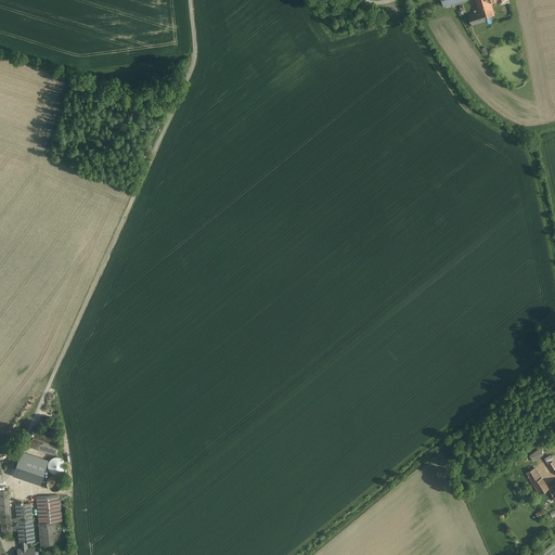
[(491,3),(477,9),(478,12),(469,15),(472,24),(483,21),(482,18),(494,15),(491,3)]
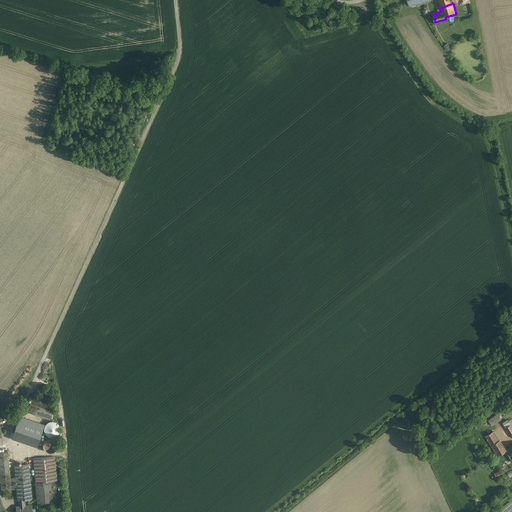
[(33,394),(28,412),(50,419),(56,402),(33,394)]
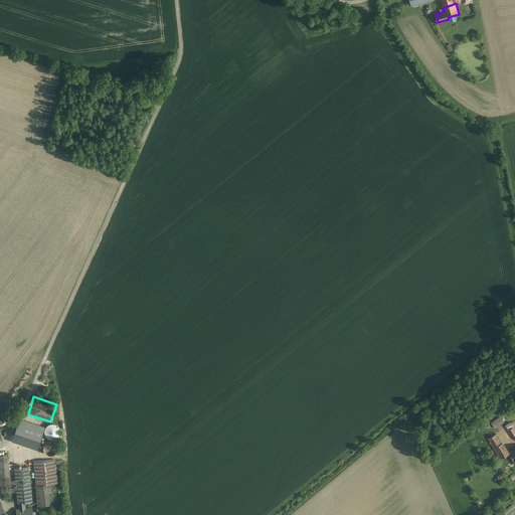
[(501,416),(491,422),(495,428),(505,421),(501,416)]
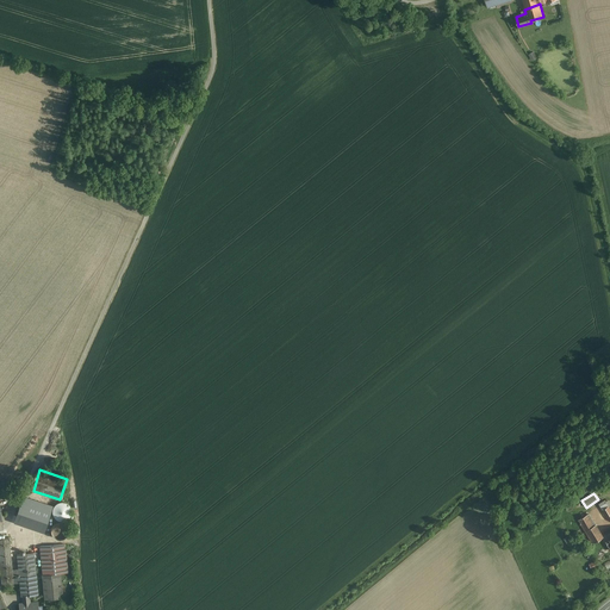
[(19,518),(31,522),(33,518),(48,523),(53,509),(23,498),(17,517),(19,518)]
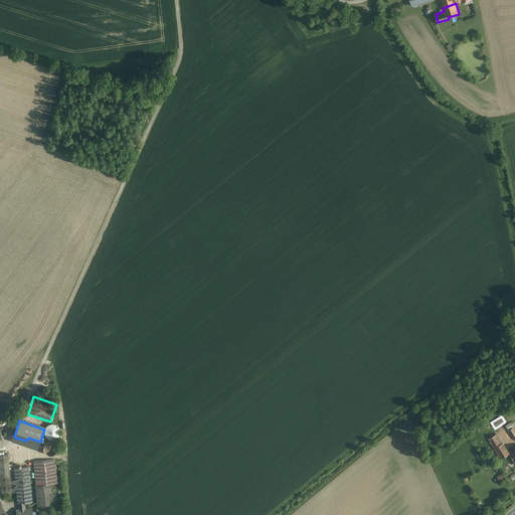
[(44,433),(45,435),(45,436),(46,437),(47,438),(48,439),(50,440),(51,440),(53,440),(54,440),(56,439),(57,438),(58,437),(59,436),(60,434),(60,433),(60,431),(60,430),(59,427),(58,426),(57,425),(56,424),(54,424),(53,423),(51,423),(50,424),(48,424),(47,425),(46,426),(45,428),(44,430),(44,432),(44,433)]
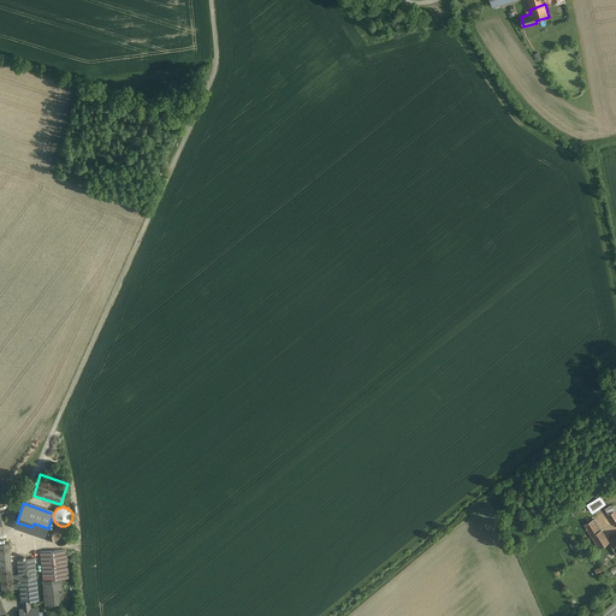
[(593,520),(585,525),(588,533),(598,527),(593,520)]
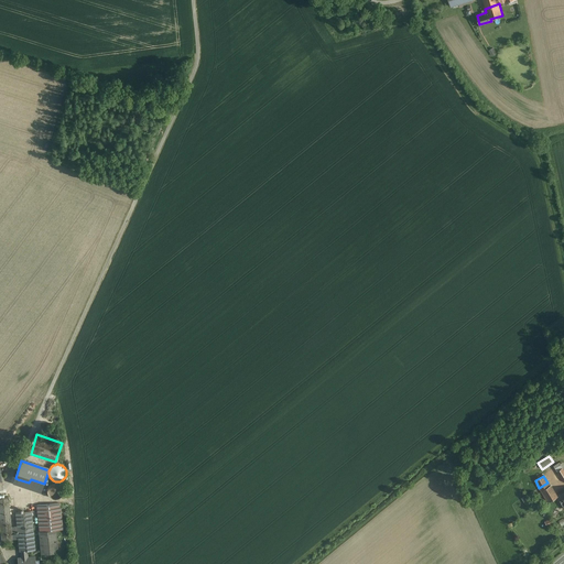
[(53,484),(51,484),(50,486),(49,487),(47,489),(47,491),(47,492),(49,495),(50,496),(51,497),(53,498),(55,499),(56,499),(58,498),(61,497),(62,496),(63,495),(63,492),(64,490),(63,489),(63,487),(62,485),(60,484),(58,484),(56,483),(54,483),(53,484)]
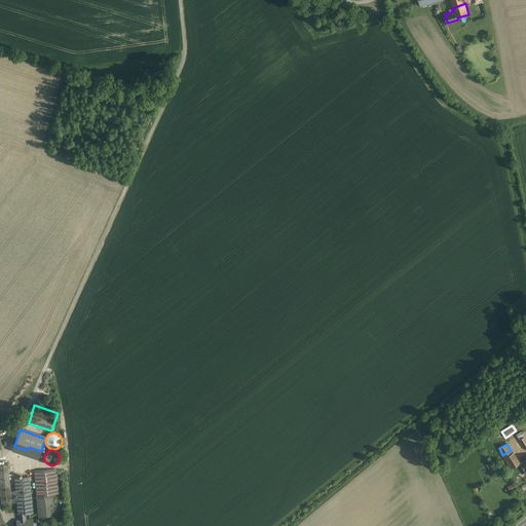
[(520,463),(514,453),(513,453),(511,450),(502,455),(511,468),(512,467),(513,468),(520,463)]
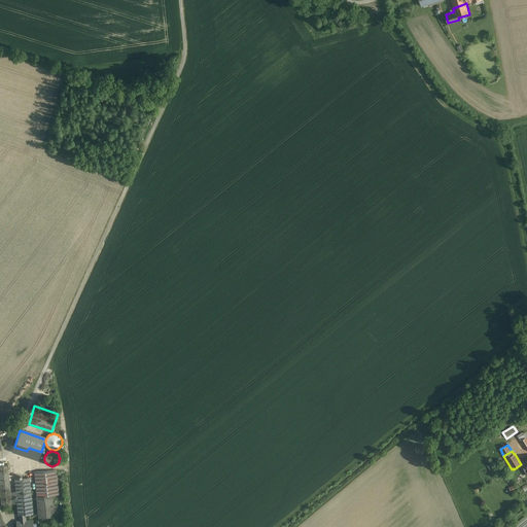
[(7,464),(0,464),(0,491),(2,504),(11,503),(10,492),(7,464)]
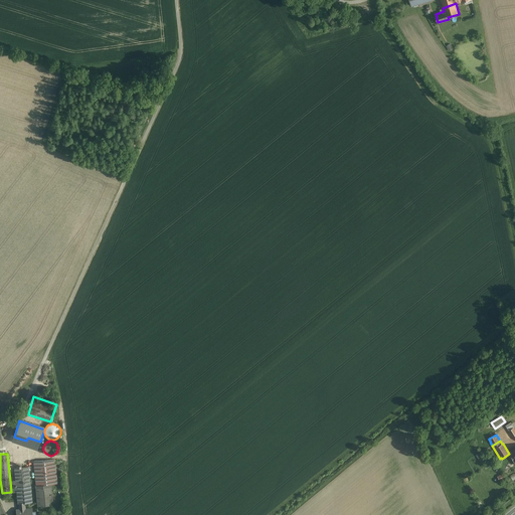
[(55,460),(33,462),(36,486),(51,484),(57,484),(55,460)]
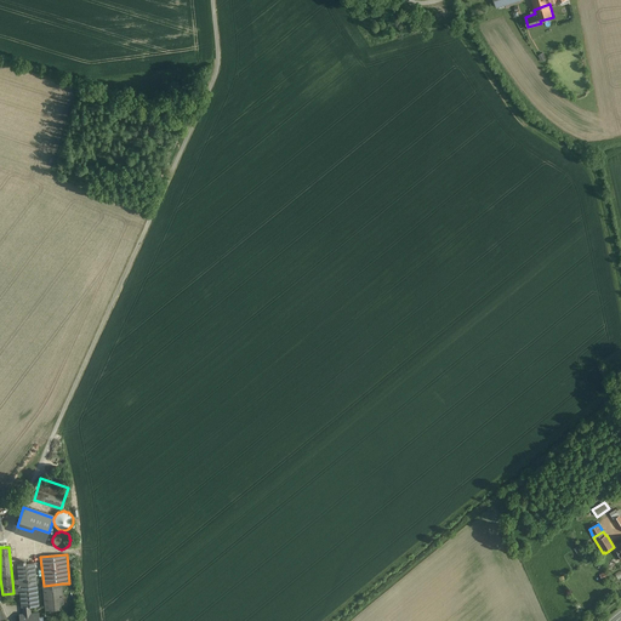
[(34,563),(17,564),(20,580),(21,593),(22,607),(23,607),(29,607),(39,605),(34,563)]
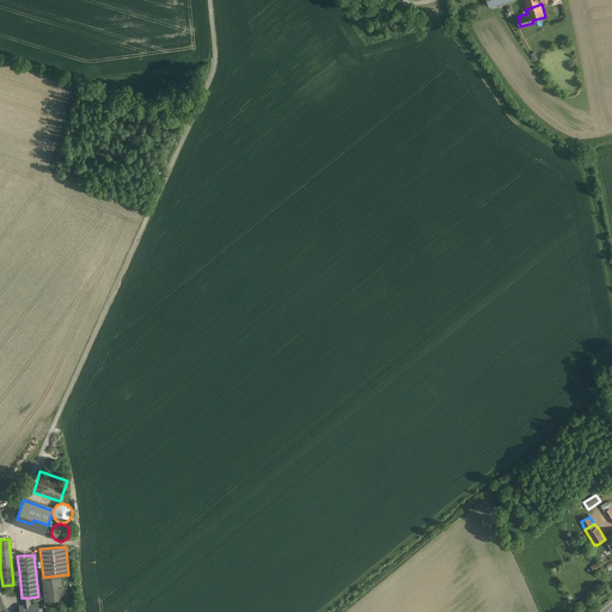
[(61,575),(43,577),(46,601),(63,600),(61,575)]
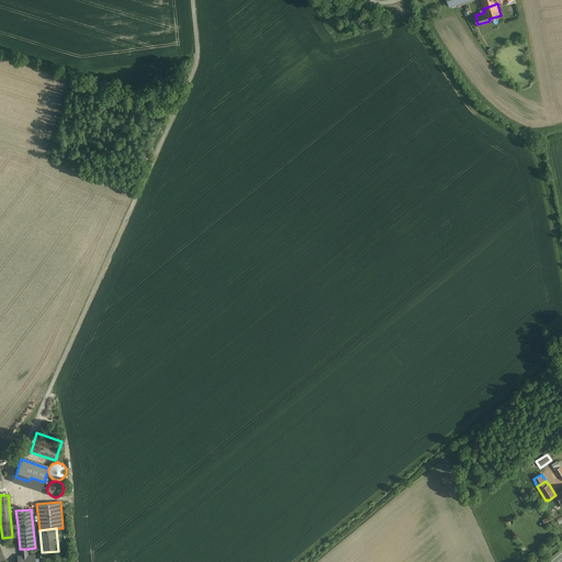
[(22,555),(19,557),(18,561),(34,561),(34,554),(27,555),(26,549),(21,549),(22,555)]
